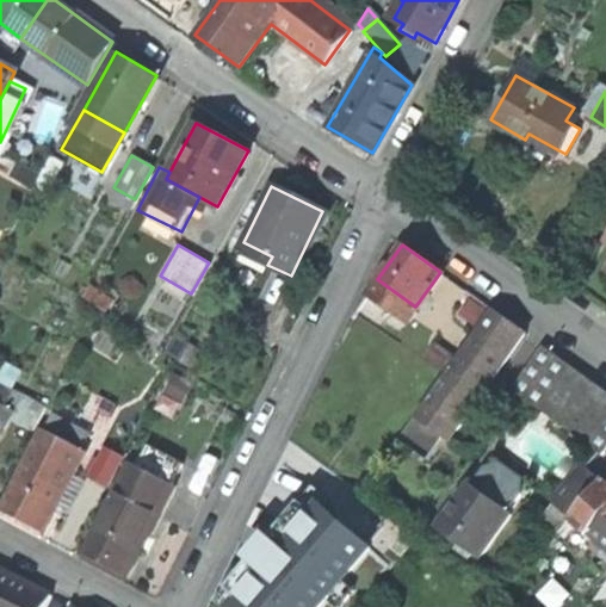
[(407,320),(415,307),(377,279),(368,292),(407,320)]
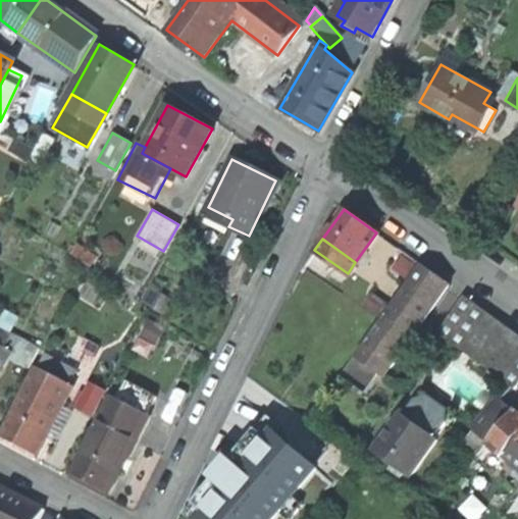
[(383,376),(449,283),(420,263),(355,356),(383,376)]
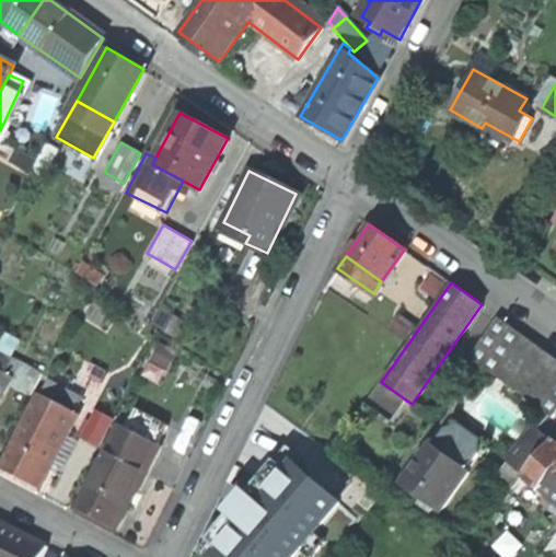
[(466,356),(493,374),(521,334),(496,316),(466,356)]
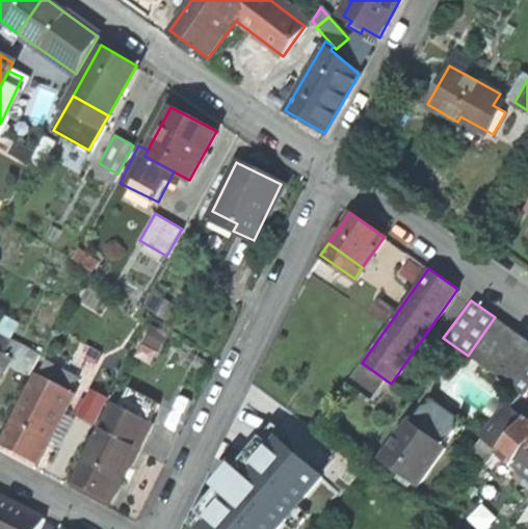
[(468,355),(526,397),(527,394),(527,341),(495,317),(468,355)]
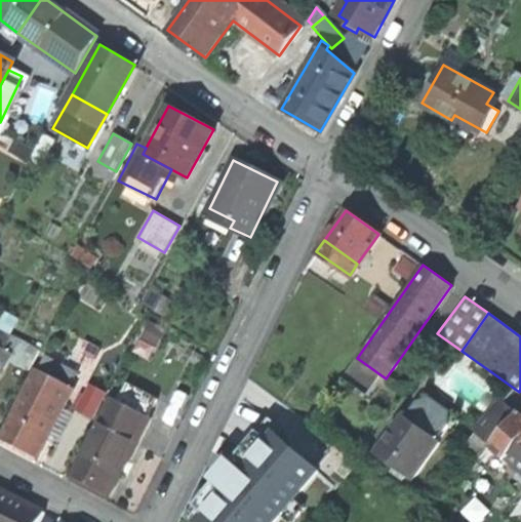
[(149,322),(144,331),(161,340),(166,331),(149,322)]
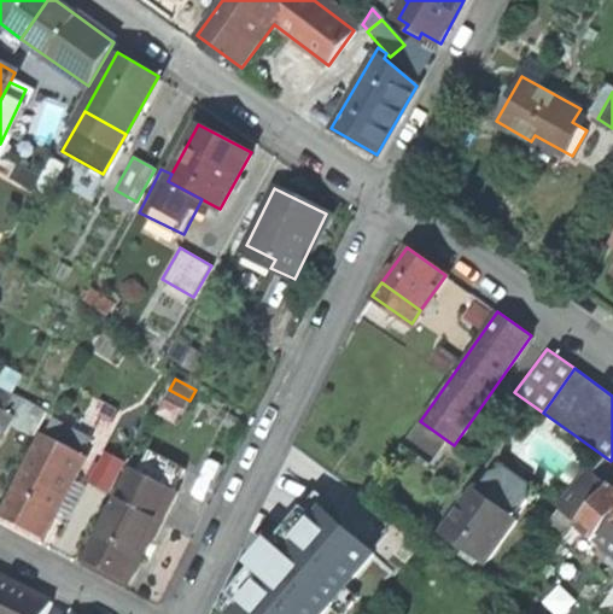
[(0,407),(4,409),(12,393),(0,386),(0,407)]
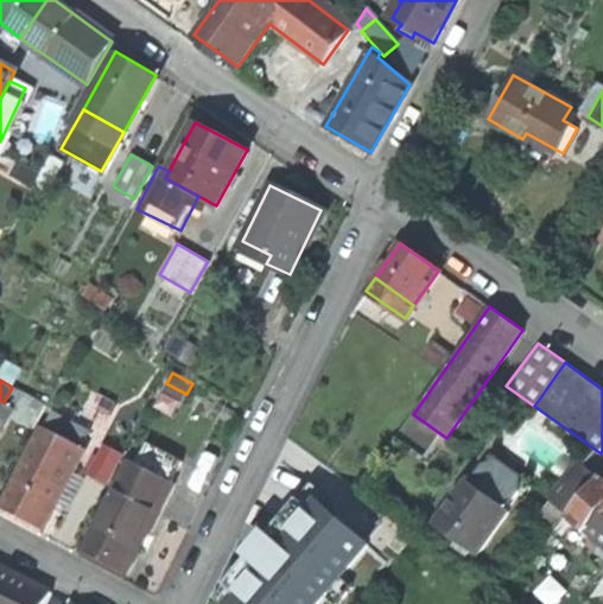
[(4,419),(11,407),(4,402),(0,400),(0,417),(4,419)]
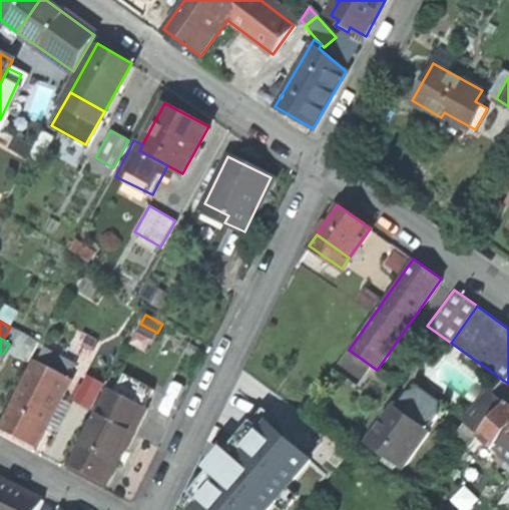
[(46,348),(39,361),(64,374),(71,361),(46,348)]
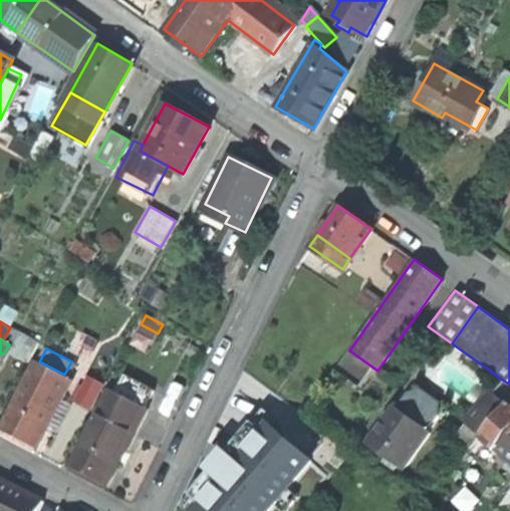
[(36,359),(18,392),(52,410),(69,377),(64,374),(39,361),(36,359)]
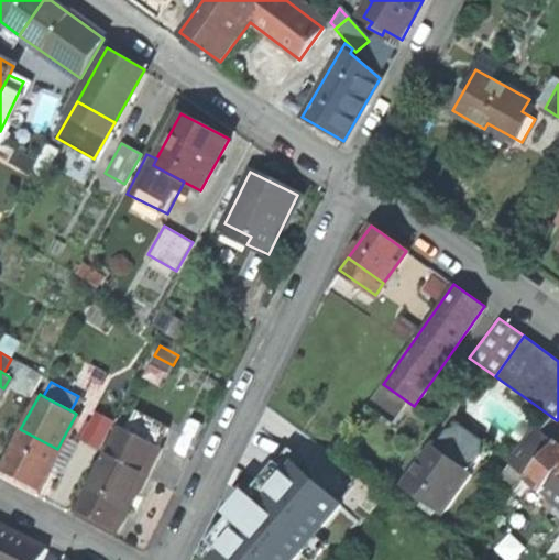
[(133,408),(123,429),(156,450),(166,429),(133,408)]
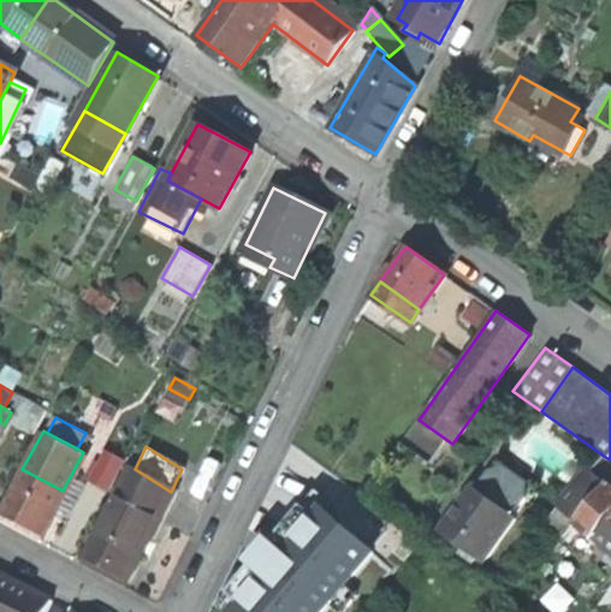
[(105,451),(89,480),(105,488),(120,459),(105,451)]
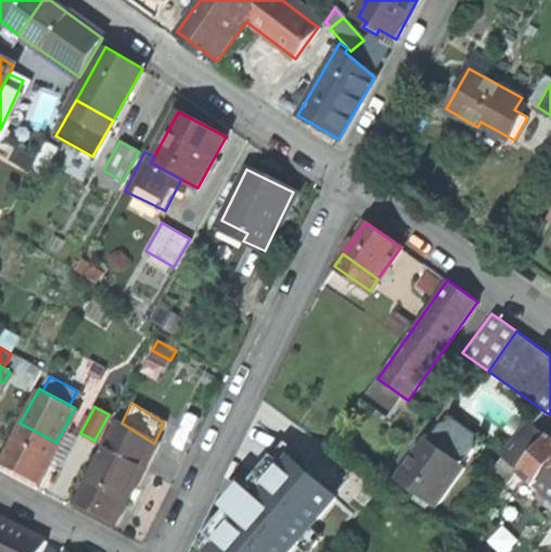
[(453,419),(441,422),(427,441),(425,439),(397,479),(435,506),(464,466),(461,464),(474,446),(474,433),(453,419)]
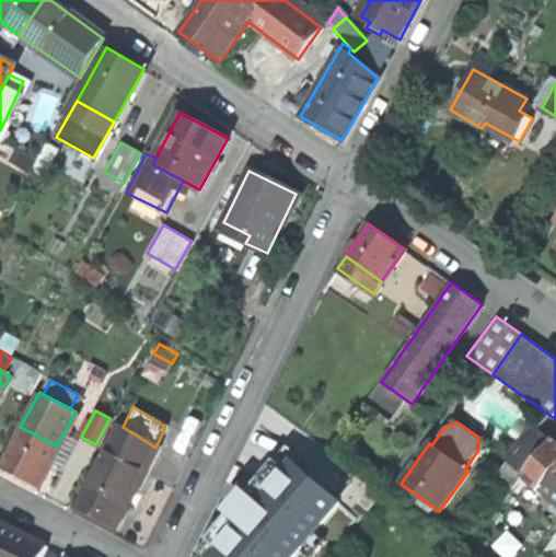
[(522,474),(552,440),(533,424),(504,456),(508,461),(495,475),(509,488),(522,474)]
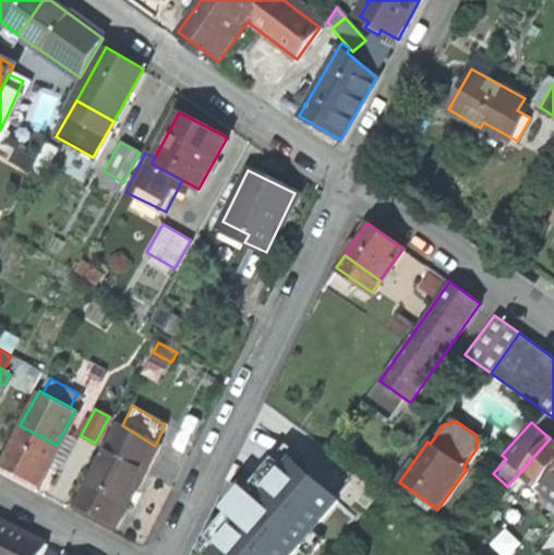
[(57,445),(20,425),(0,462),(0,465),(36,483),(57,445)]
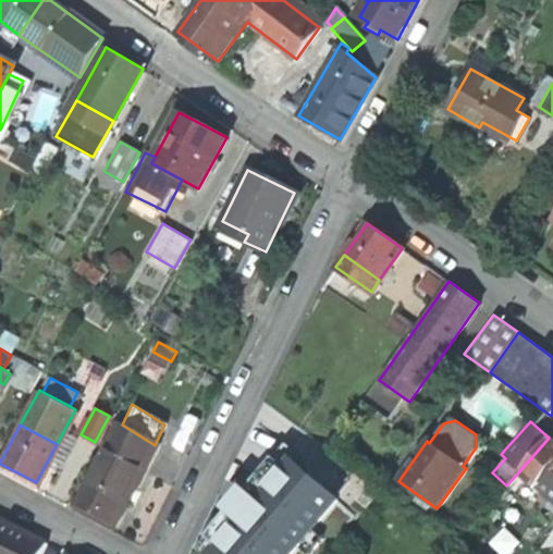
[(118,433),(112,431),(102,447),(142,469),(155,445),(122,425),(118,433)]
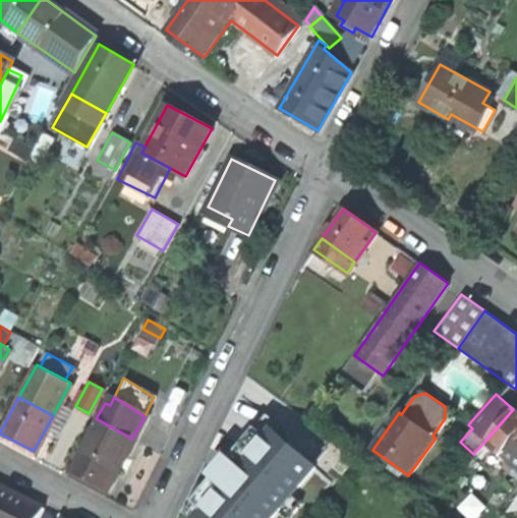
[(516,404),(513,409),(485,441),(516,467),(516,404)]
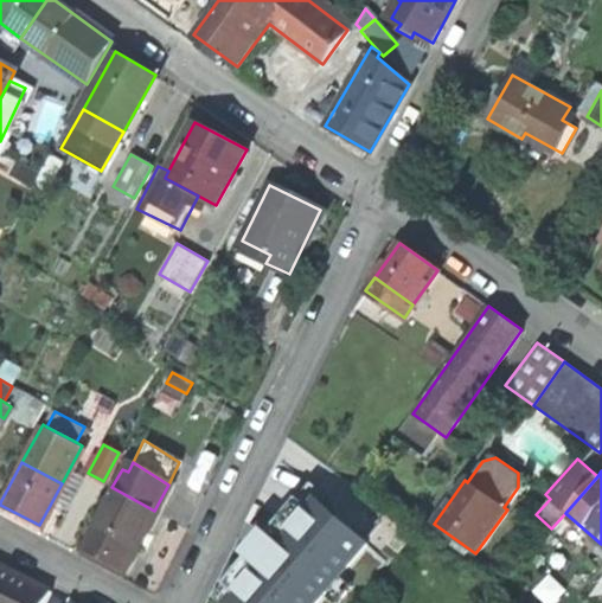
[(154,511),(111,487),(79,547),(121,570),(154,511)]
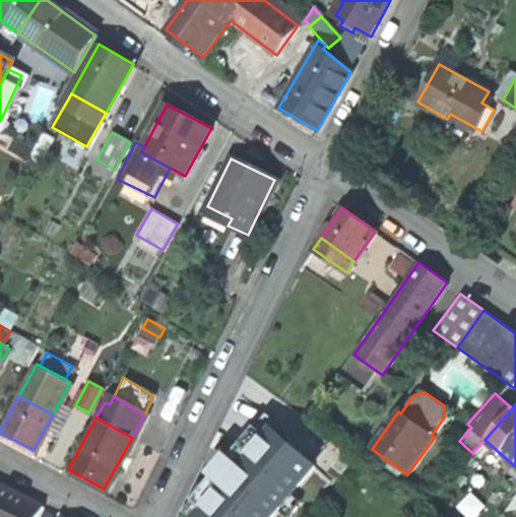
[(253,419),(175,513),(180,516),(258,516),(304,462),(253,419)]
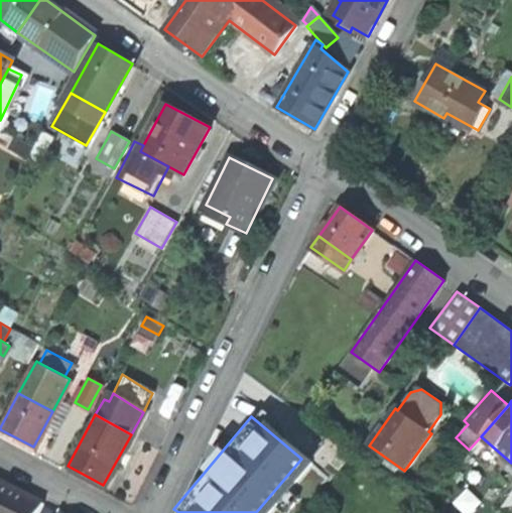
[(0,512),(37,512),(41,505),(0,484),(0,512)]
